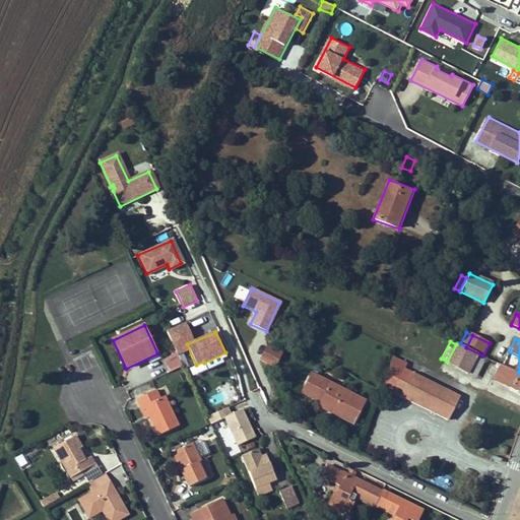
[(482,355),(466,347),(460,343),(457,342),(456,344),(447,362),(446,364),(467,374),(471,366),(479,369),(485,358),(482,355)]
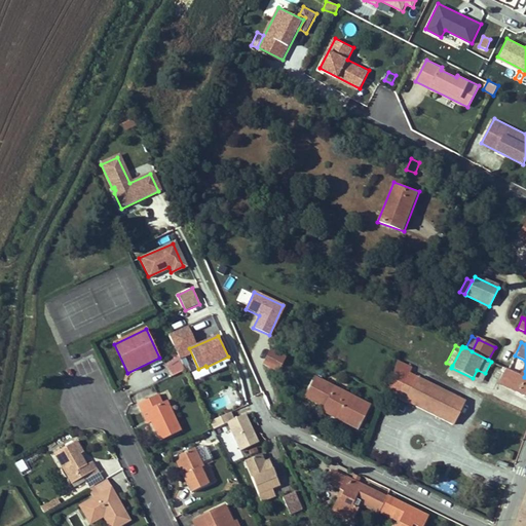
[(285,358),(270,350),(263,365),(277,372),(285,358)]
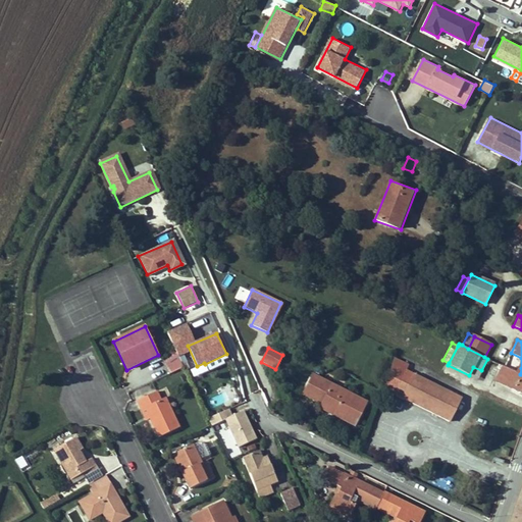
[(408,364),(395,358),(383,388),(450,421),(461,398),(405,369),(408,364)]
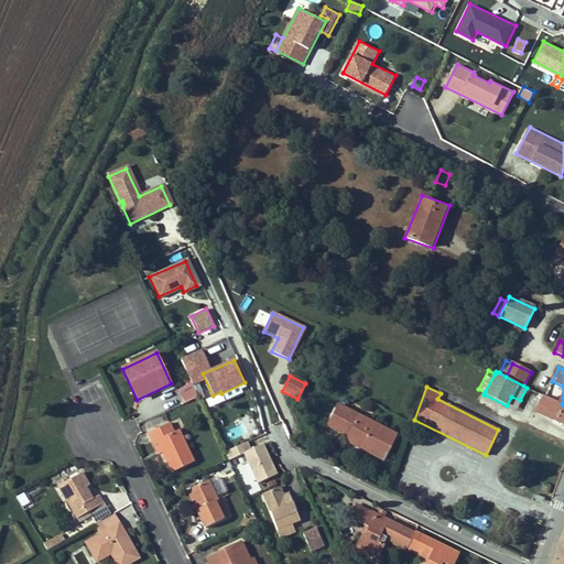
[(535,411),(563,424),(563,404),(562,404),(540,393),(538,397),(542,399),(535,411)]
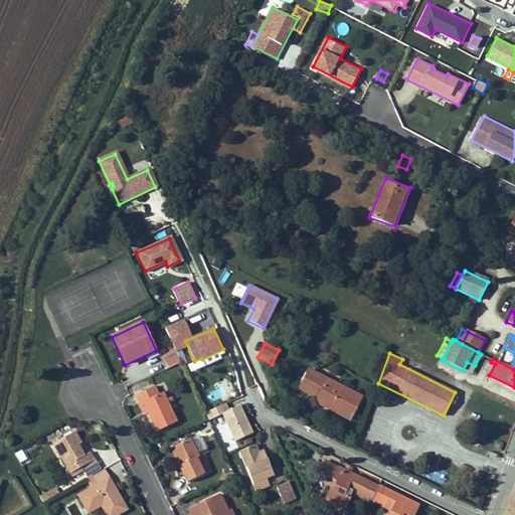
[(463,370),(470,374),(475,365),(467,362),(463,370)]
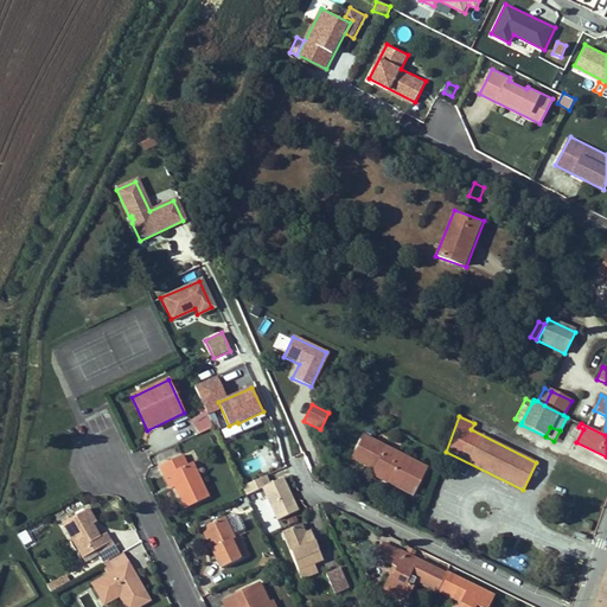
[(372,454),(381,459),(375,471),(374,474),(411,494),(426,468),(364,436),(352,458),(366,466),(372,454)]
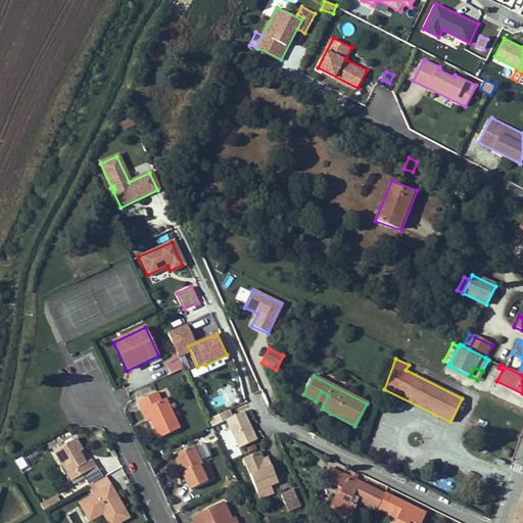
[(321,391),(316,401),(323,406),(328,395),(321,391)]
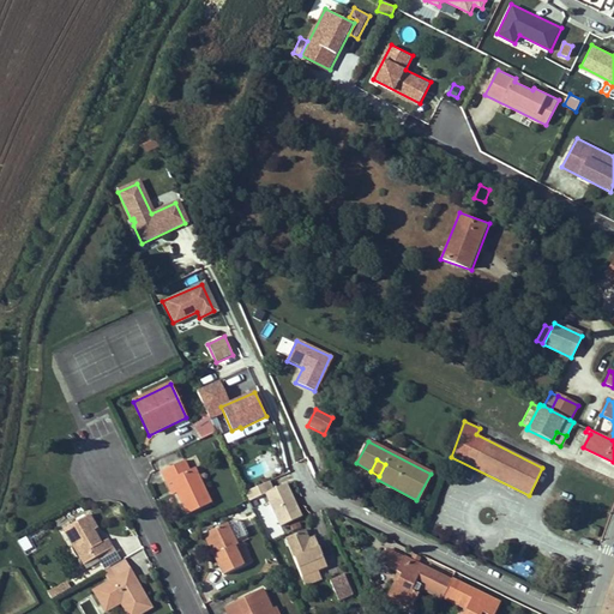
[(210,503),(202,486),(194,469),(188,471),(184,462),(161,471),(166,482),(170,480),(176,493),(186,515),(210,503)]
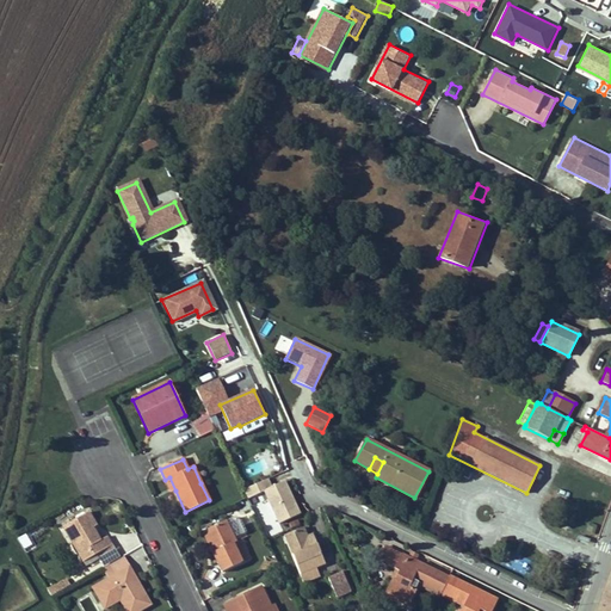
[(244,466),(247,476),(263,470),(259,460),(244,466)]
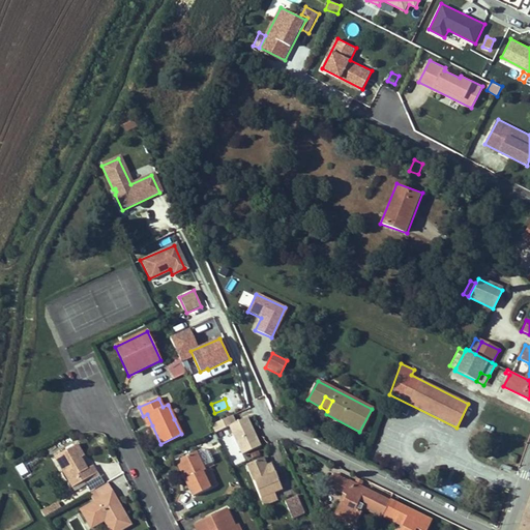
[(147,414),(143,416),(148,427),(152,425),(147,414)]
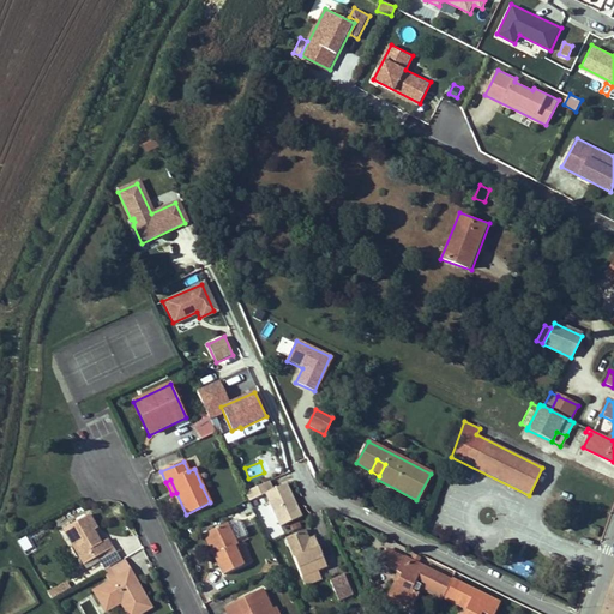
[(269,481),(244,492),(248,500),(262,494),(276,527),(298,517),(283,485),(272,489),(269,481)]
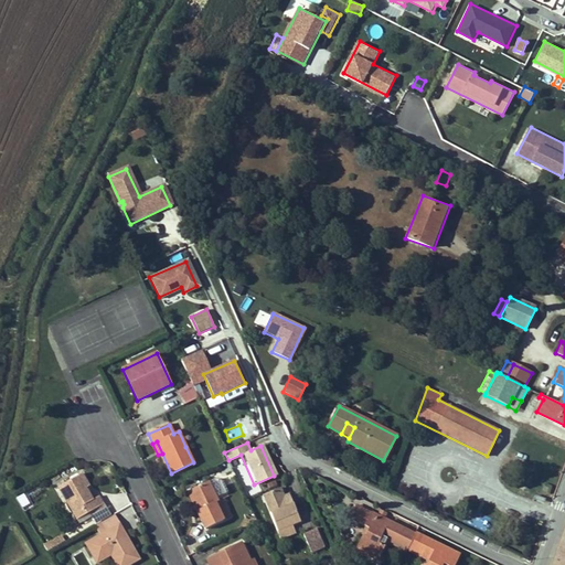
[(221,464),(221,478),(232,478),(232,464),(221,464)]
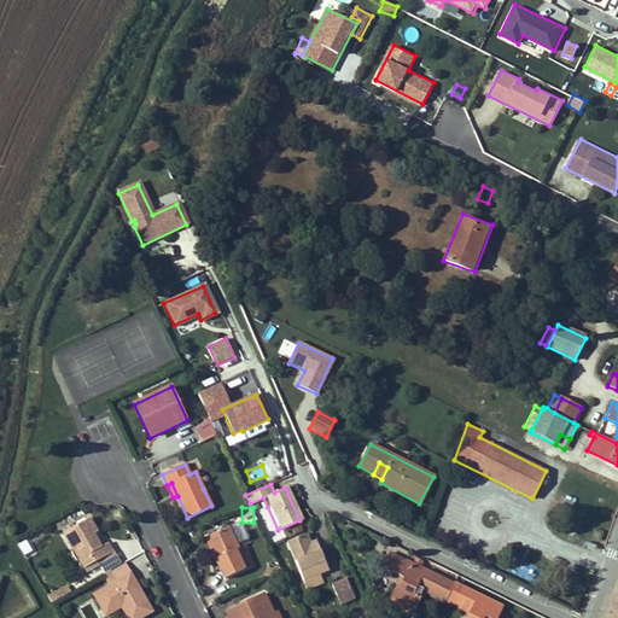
[(262,508),(256,511),(264,528),(269,525),(262,508)]
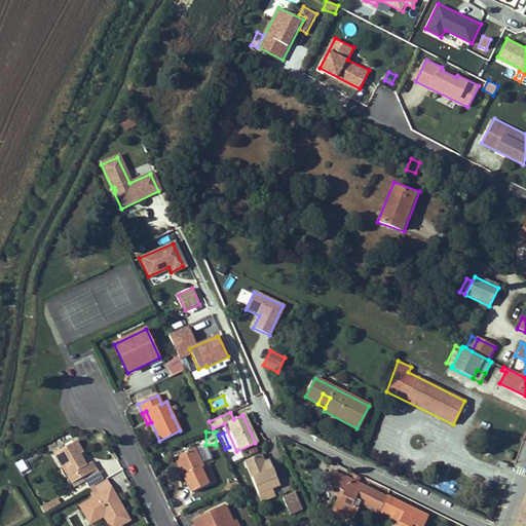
[(84,452),(77,441),(54,453),(73,484),(97,470),(92,461),(86,465),(80,454),(84,452)]
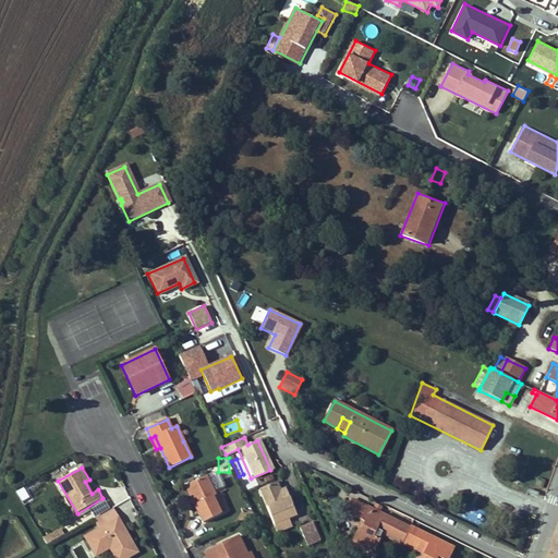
[(201,523),(219,513),(211,496),(213,496),(205,476),(187,484),(196,504),(193,505),(201,523)]
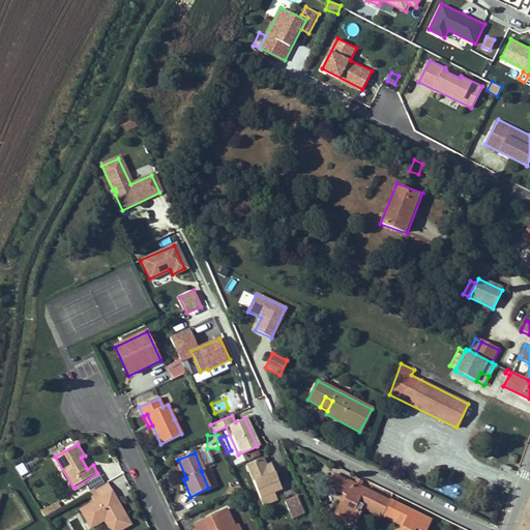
[(283,490),(274,472),(270,474),(266,465),(264,459),(246,466),(264,506),(278,500),(275,493),(283,490)]
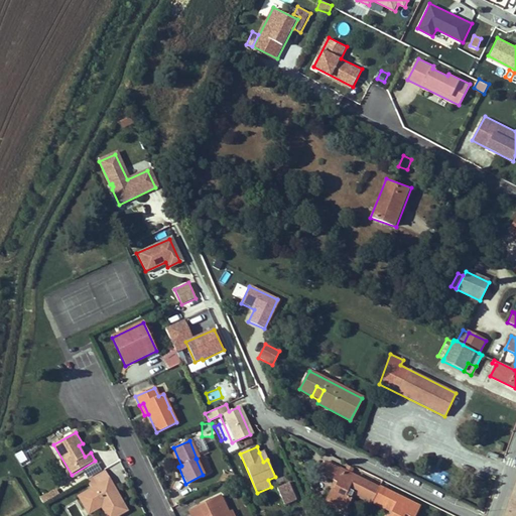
[(173,447),(170,449),(178,467),(181,466),(173,447)]
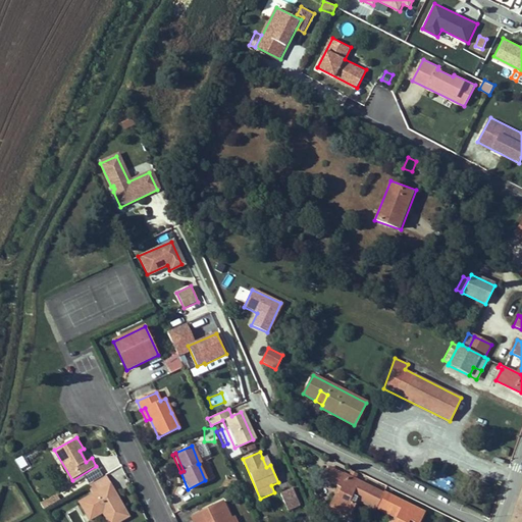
[(22,456),(14,464),(23,472),(32,465),(22,456)]
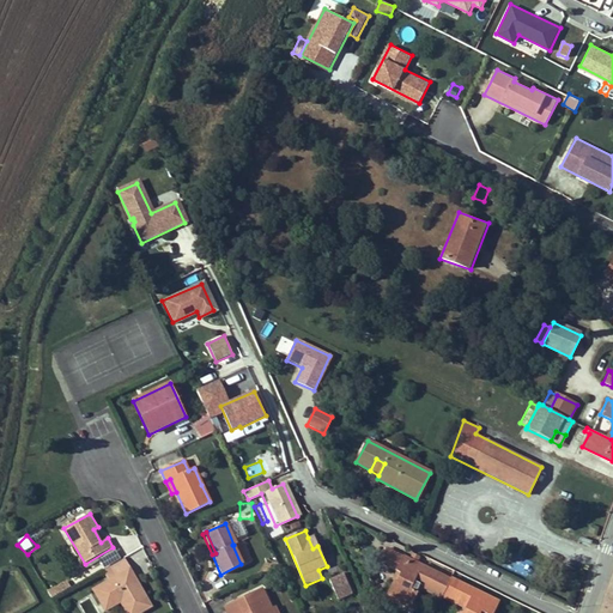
[(250,559),(242,541),(234,545),(232,545),(241,564),(250,559)]
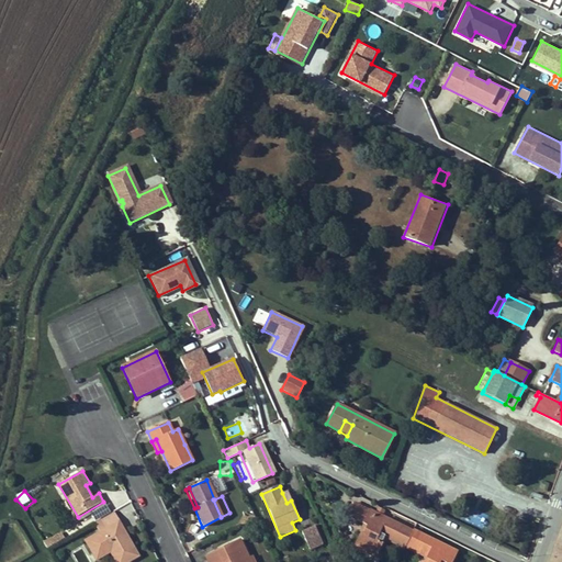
[(120,520),(114,510),(102,517),(108,527),(120,520)]
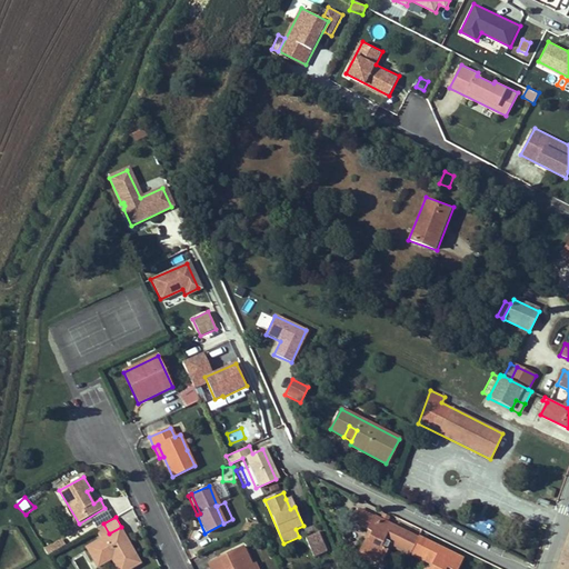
[(410,551),(432,561),(431,565),(428,568),(425,568),(426,568),(425,568),(445,568),(446,568),(457,568),(462,559),(418,537),(418,538),(373,517),(367,530),(371,532),(367,540),(365,539),(358,553),(379,563),(386,550),(379,547),(382,541),(382,540),(409,552),(410,551)]
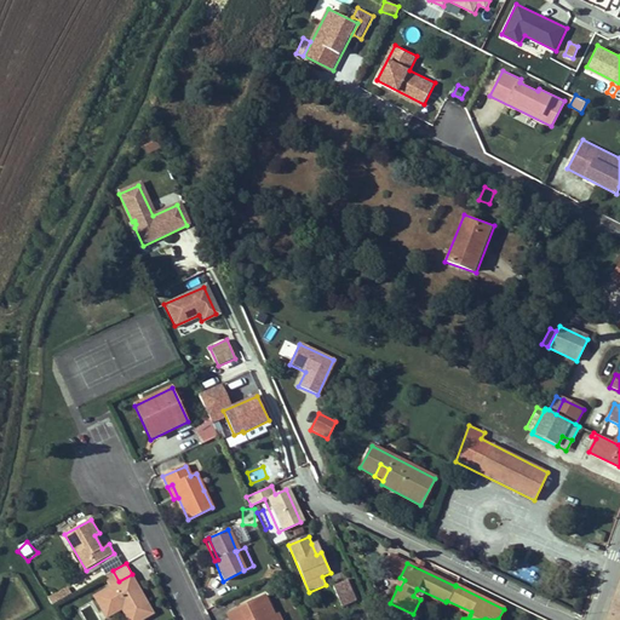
[(113,570),(104,577),(110,586),(102,591),(113,612),(122,607),(130,619),(141,619),(154,613),(144,595),(141,596),(135,585),(137,584),(132,574),(119,581),(113,570)]
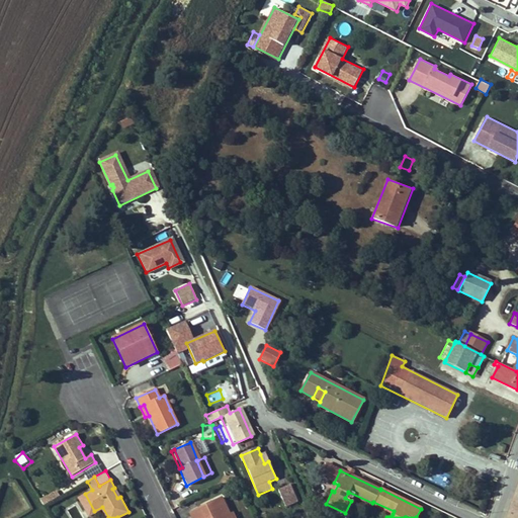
[(289,485),(297,501),(299,500),(290,484),(289,485)]
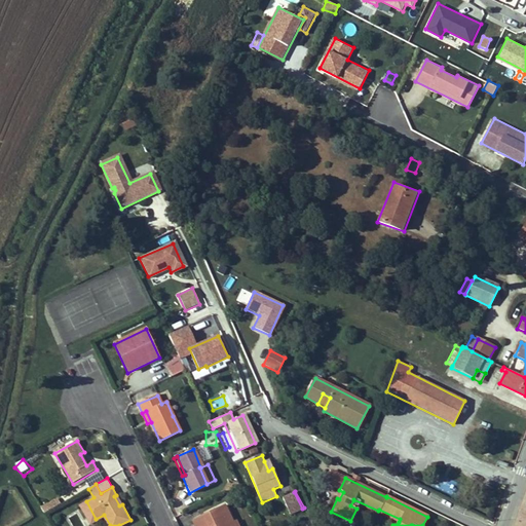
[(302,509),(294,492),(282,497),(290,514),(302,509)]
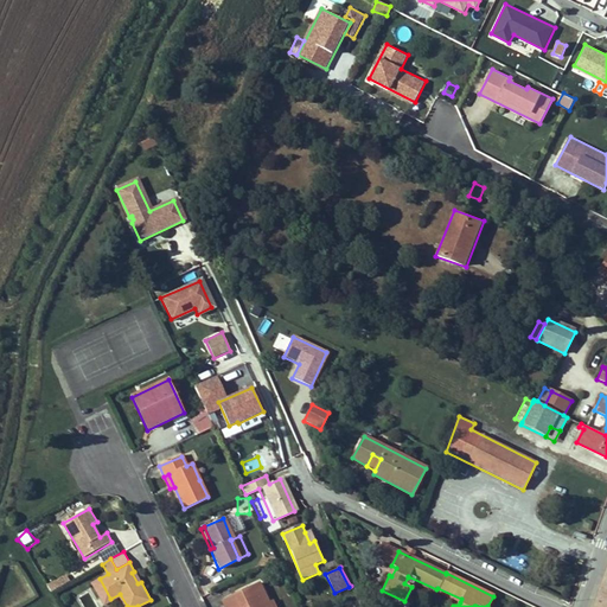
[(606,606),(606,575),(595,606),(606,606)]
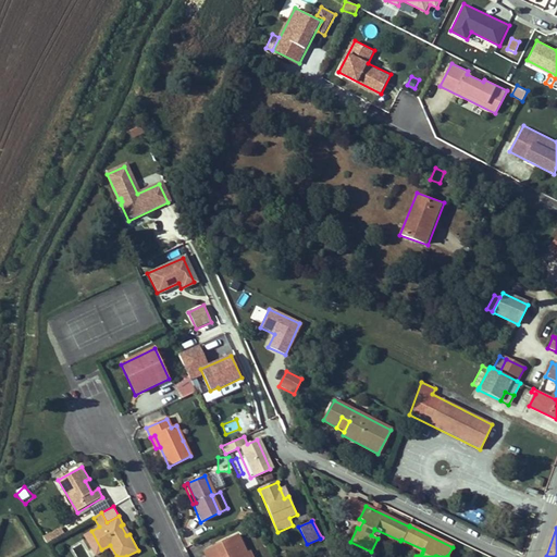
[(416,548),(422,553),(423,549),(401,540),(400,541),(374,529),(374,530),(399,543),(400,542),(415,549),(416,548)]
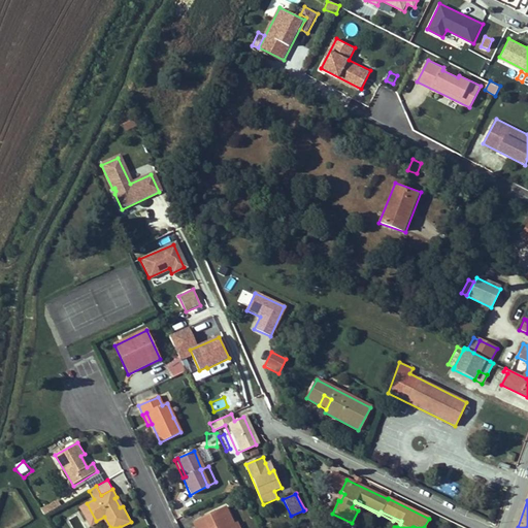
[(80,506),(91,524),(96,521),(87,503),(80,506)]
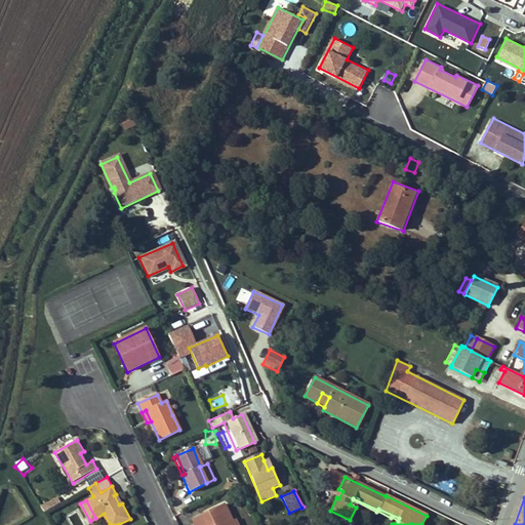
[(43,506),(46,512),(53,509),(49,501),(43,506)]
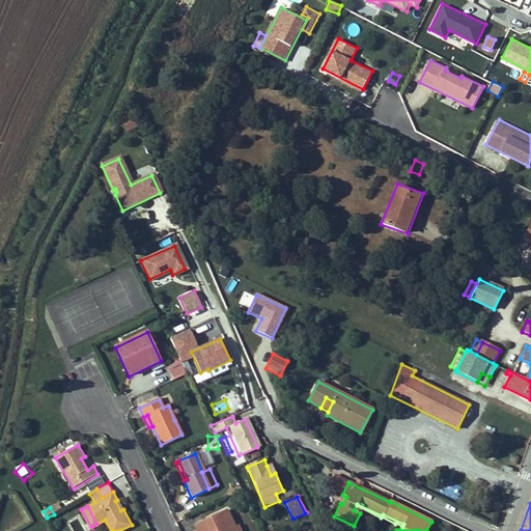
[(236,530),(226,510),(195,525),(197,530),(236,530)]
